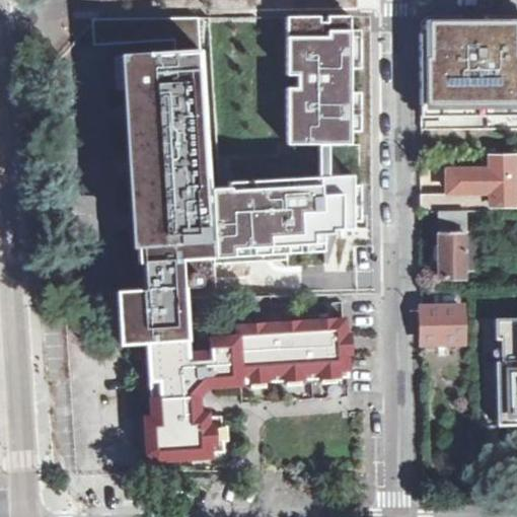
[(418,31),(420,127),(516,125),(516,12),(483,13),(483,18),(457,19),(457,13),(426,13),(426,31),(418,31)]
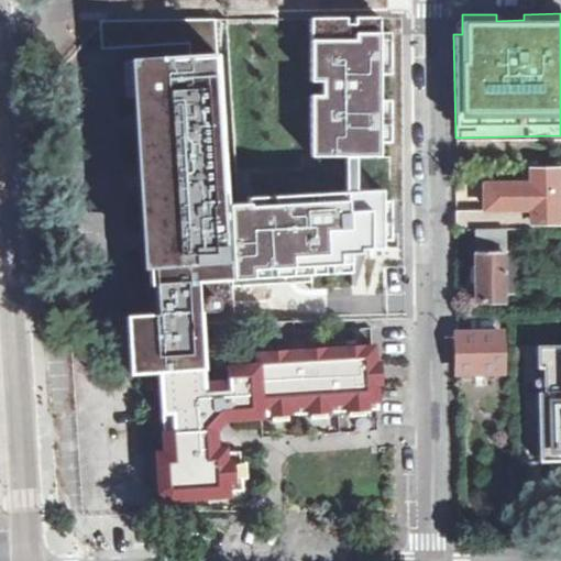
[(347,17),(310,18),(312,80),(325,80),(325,95),(312,96),(314,154),(388,153),(385,17),(355,17),(355,23),(347,23),(347,17)]
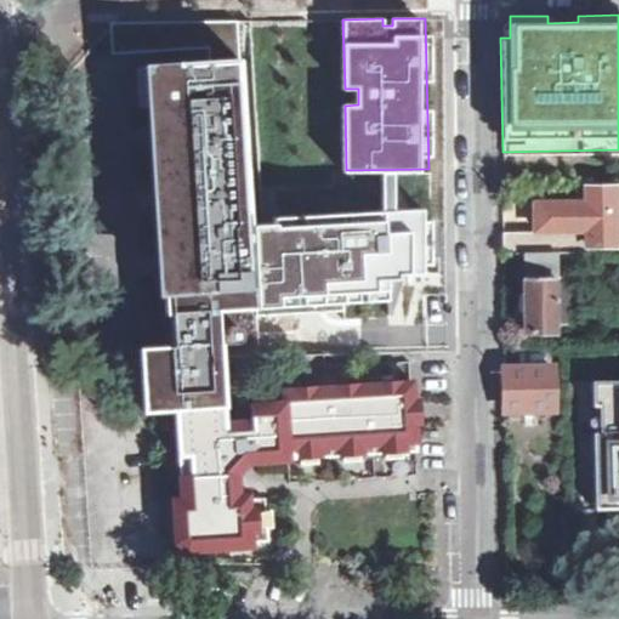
[(216,308),(253,306),(248,222),(237,58),(148,64),(157,215),(160,271),(163,312),(166,312),(216,308)]
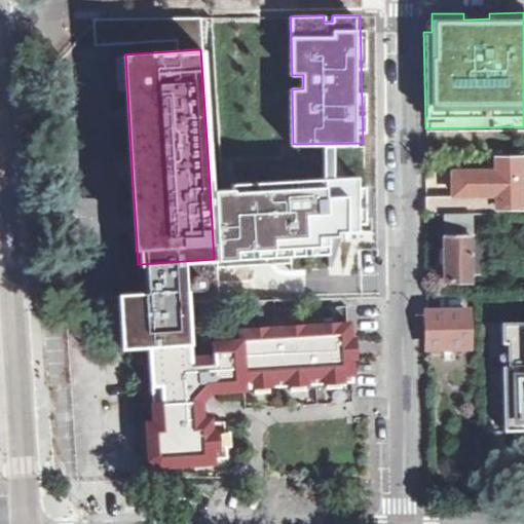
[(523,157),(499,157),(499,172),(492,171),(493,192),(498,192),(498,207),(523,206),(523,200),(523,172),(522,173),(523,157)]
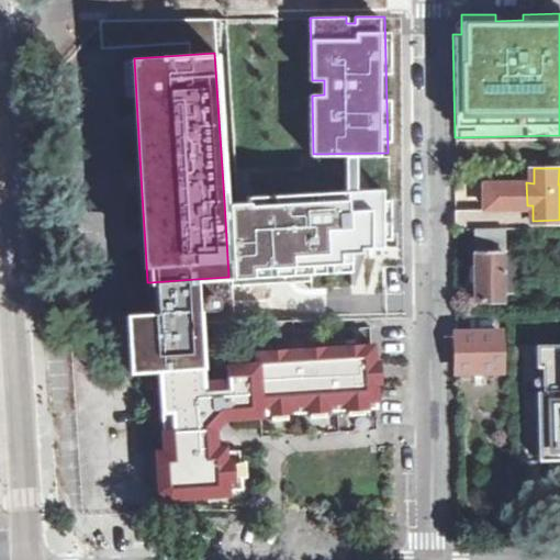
[(526,182),(505,185),(505,205),(527,205),(526,182)]
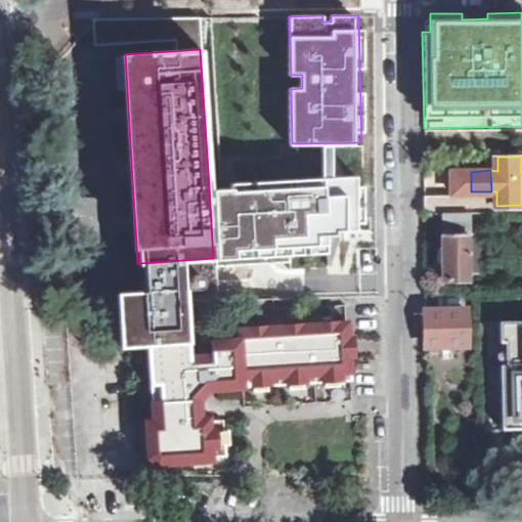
[(358,180),(209,187),(213,258),(328,252),(327,235),(340,234),(340,230),(360,229),(358,180)]
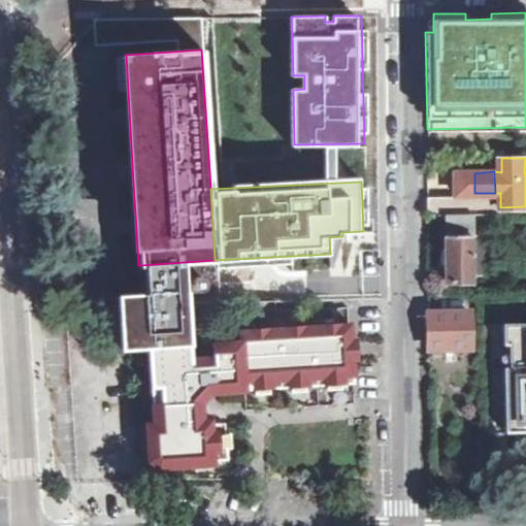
[(136,230),(133,183),(121,184),(124,231),(136,230)]
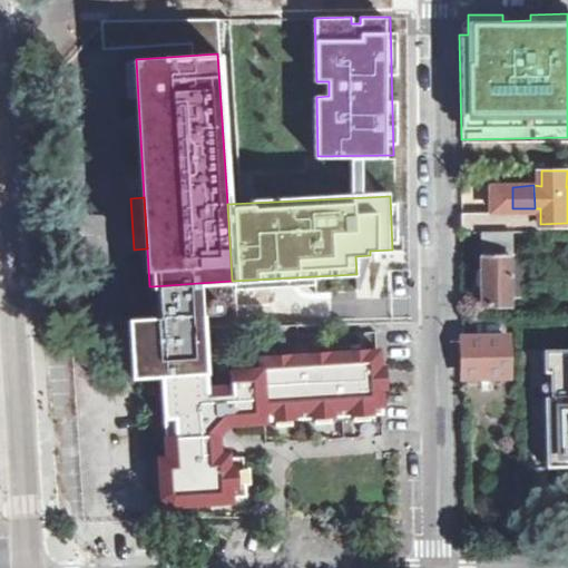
[(492,231),(492,212),(460,212),(460,215),(460,227),(460,231),(492,231)]
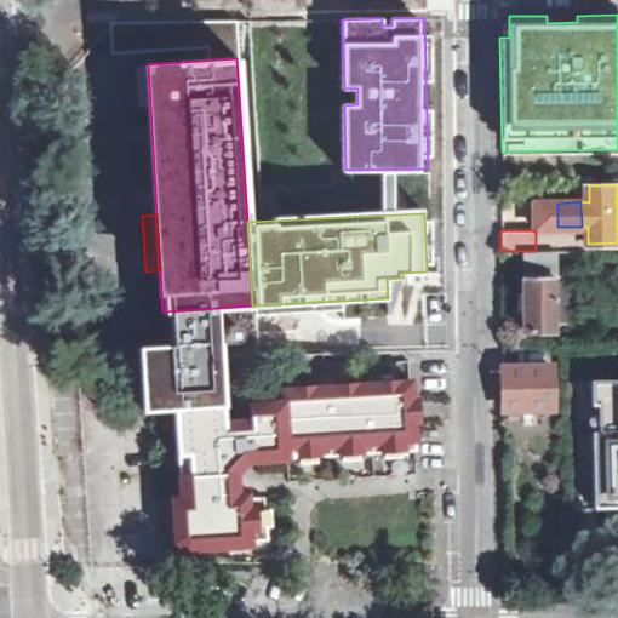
[(565,251),(521,252),(522,330),(565,330),(565,251)]
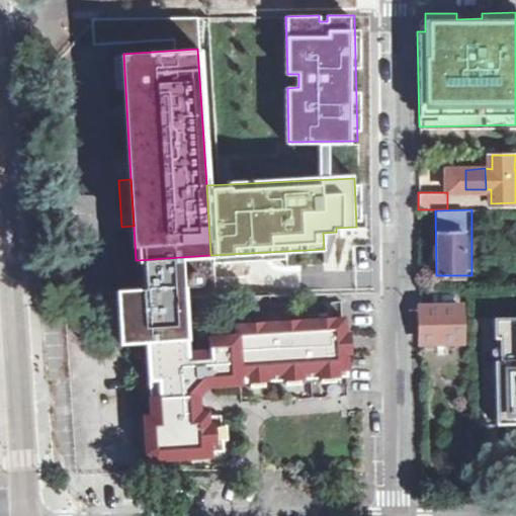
[(180,257),(139,260),(141,286),(114,288),(117,341),(119,341),(131,340),(151,339),(185,337),(185,335),(180,257)]
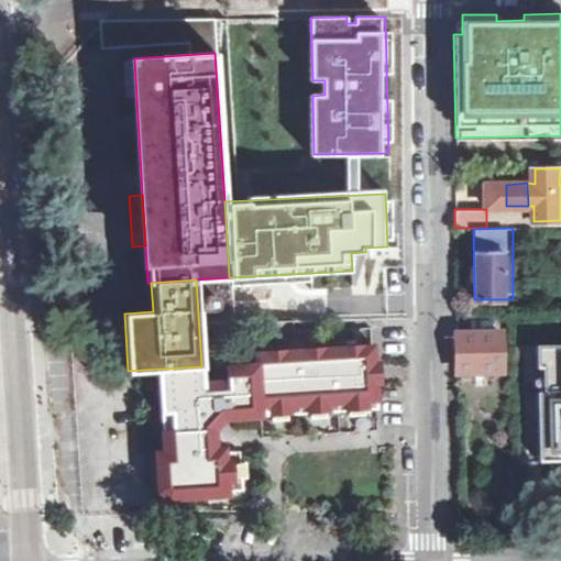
[(455,332),(455,370),(475,370),(481,370),(499,369),(499,331),(487,332),(455,332)]
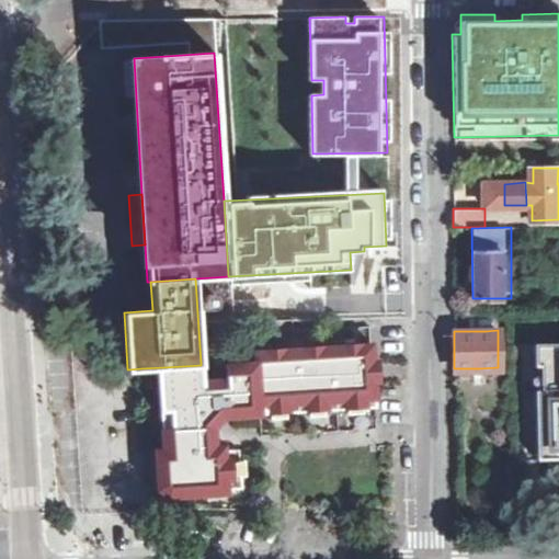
[(285,350),(258,350),(258,360),(229,362),(230,376),(203,377),(203,363),(201,363),(201,365),(163,367),(164,409),(175,408),(175,428),(164,429),(166,430),(167,449),(155,451),(157,487),(166,494),(224,490),(223,487),(239,486),(239,474),(243,474),(242,460),(238,460),(237,448),(226,449),(225,446),(217,446),(213,446),(206,447),(206,440),(209,438),(207,408),(232,406),(234,414),(271,411),(271,417),(285,415),(284,411),(309,409),(309,414),(323,413),(323,408),(348,407),(348,411),(362,411),(361,406),(375,406),(373,379),(377,378),(376,361),(371,361),(369,344),(339,346),(339,334),(322,335),(323,348),(300,349),(300,338),(284,338),(285,350)]
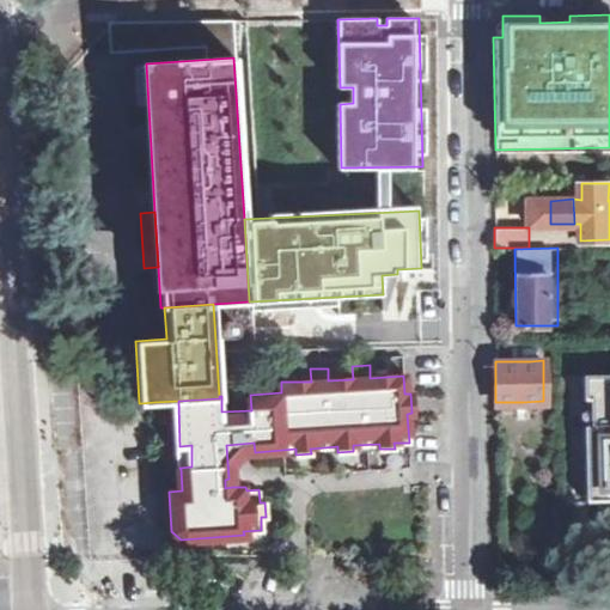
[(583,424),(584,483),(609,482),(609,371),(581,373),(583,396),(601,396),(601,424),(583,424)]
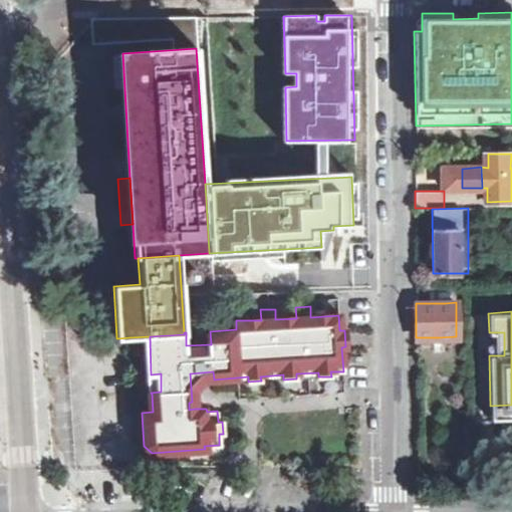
[(195,409),(199,409),(198,389),(208,379),(210,379),(214,379),(213,371),(190,373),(192,402),(189,403),(189,410),(195,409)]
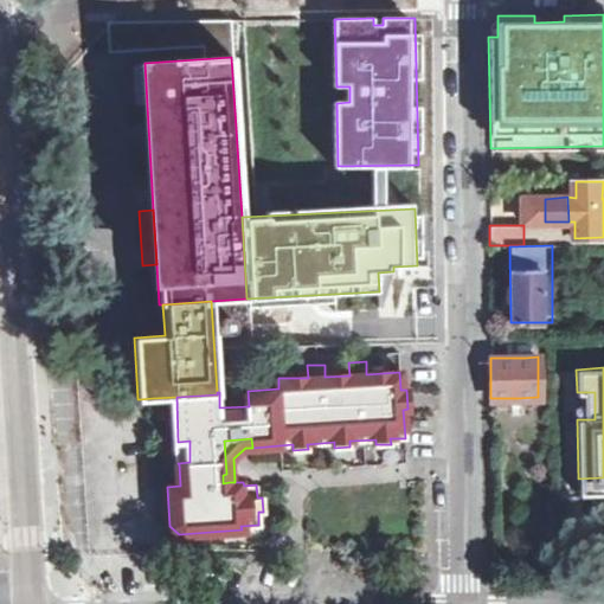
[(603,490),(603,477),(578,479),(578,492),(603,490)]
